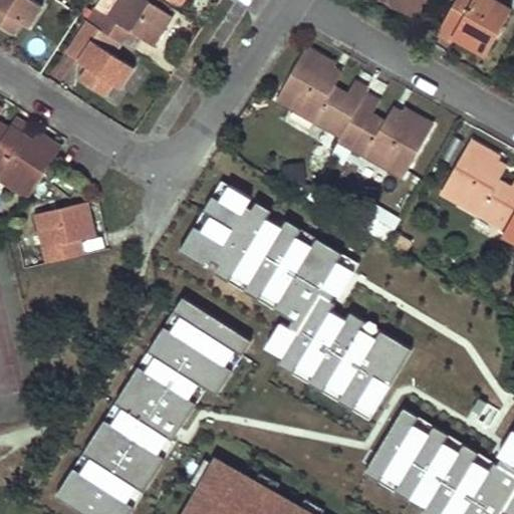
[(0,0),(0,26),(13,35),(22,22),(29,27),(43,6),(33,0),(0,0)]
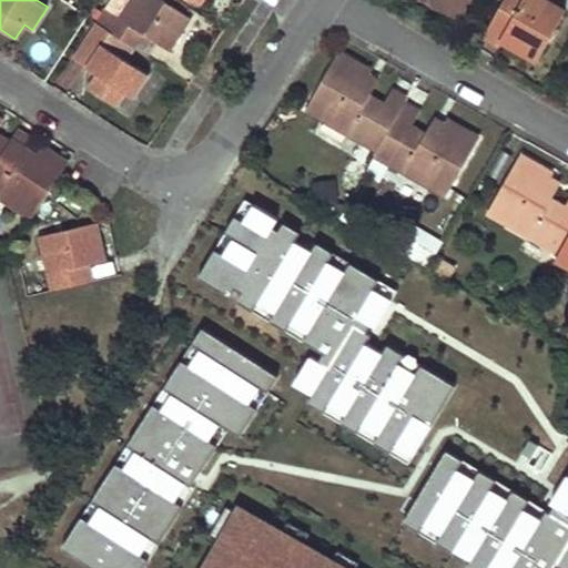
[(105,9),(97,23),(111,33),(125,42),(128,44),(137,30),(143,36),(170,52),(191,19),(161,0),(130,0),(119,18),(105,9)]
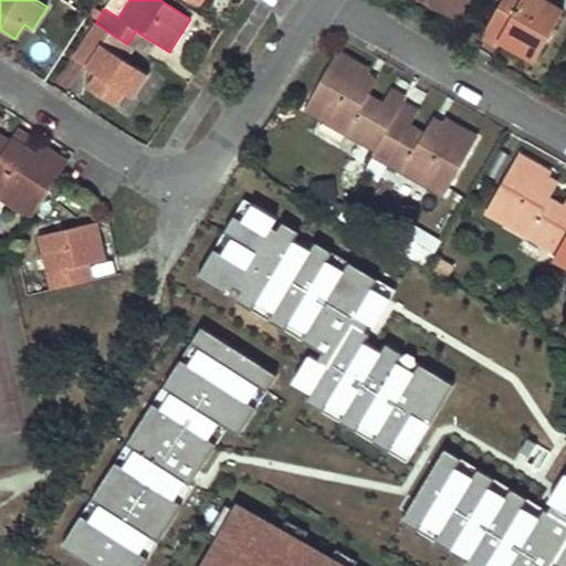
[(420,0),(454,19),(464,0),(420,0)]
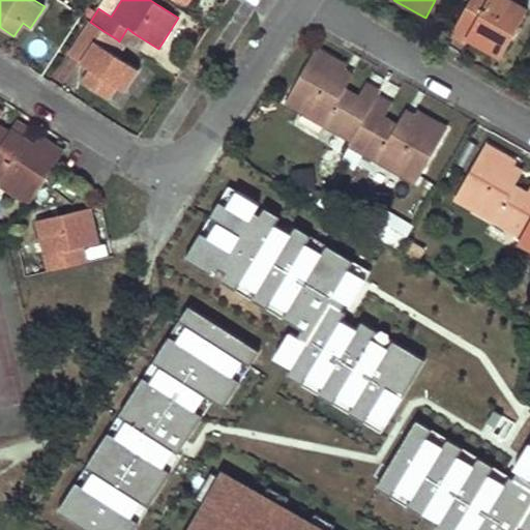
[(506,49),(528,11),(506,0),(471,0),(451,34),(465,42),(473,29),(506,49)]
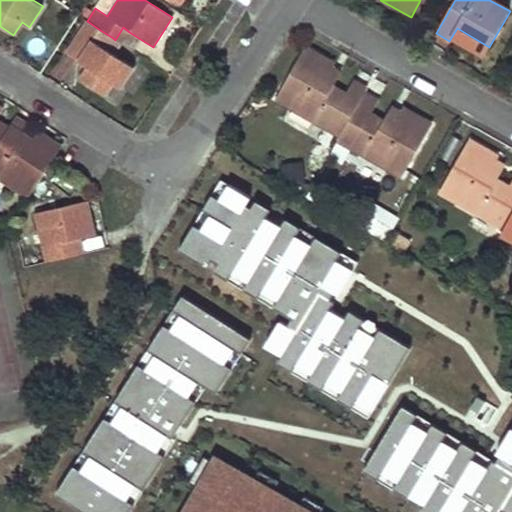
[(93,41),(100,30),(87,21),(66,54),(87,67),(79,80),(105,97),(113,84),(121,89),(135,67),(105,49),(93,41)]
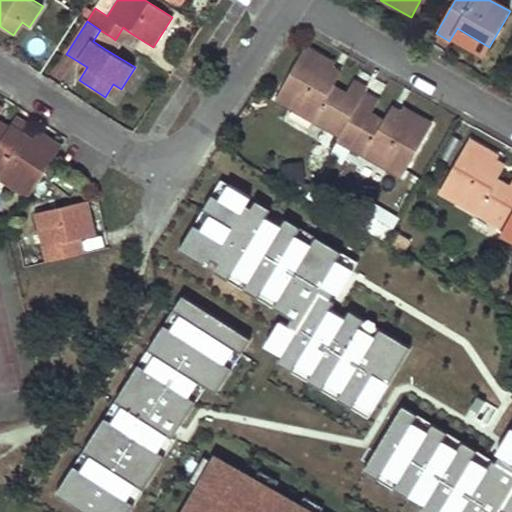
[(121,44),(129,32),(123,27),(115,40),(121,44)]
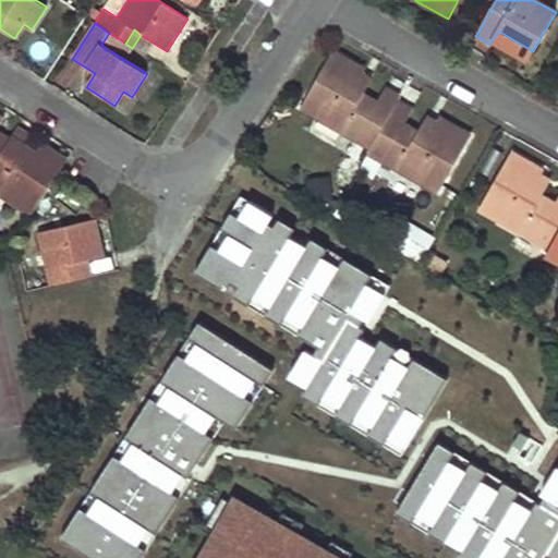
[(123,41),(109,33),(101,45),(114,53),(123,41)]
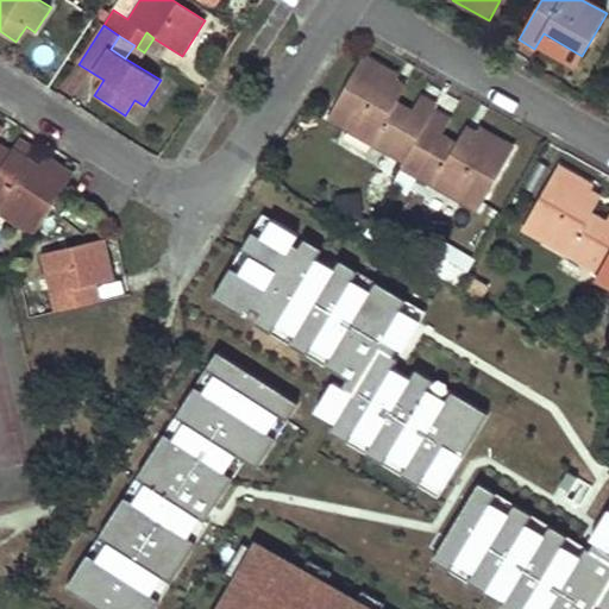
[(397,77),(364,57),(330,118),(406,162),(425,129),(427,123),(410,113),(396,105),(385,99),(395,82),(397,77)]
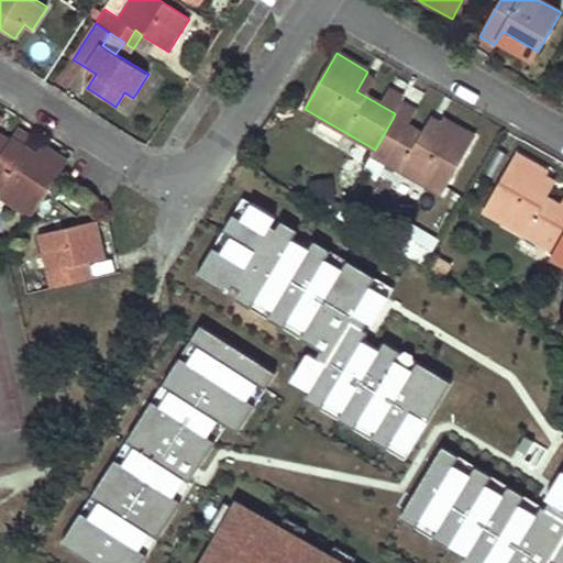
[(366,97),(374,81),(365,76),(356,91),(366,97)]
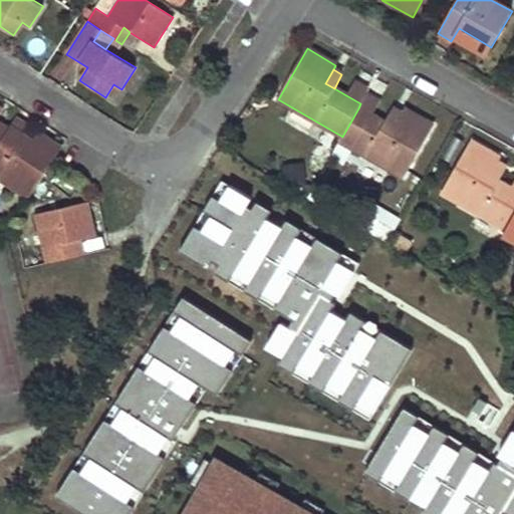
[(366,94),(368,90),(354,81),(346,95),(360,103),(366,94)]
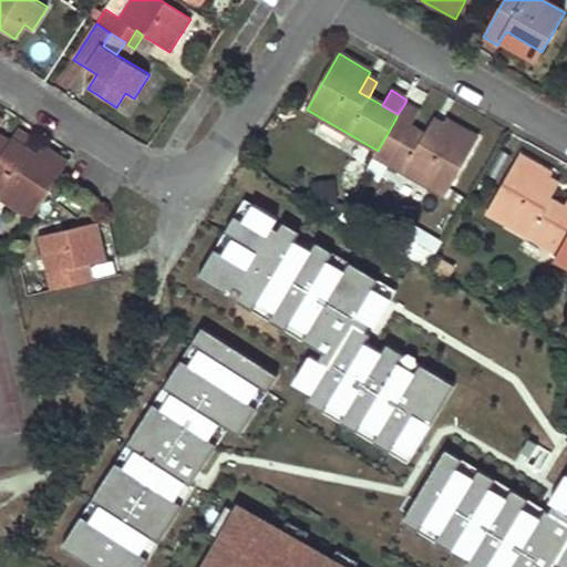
[(411,129),(420,113),(404,104),(398,114),(395,120),(411,129)]
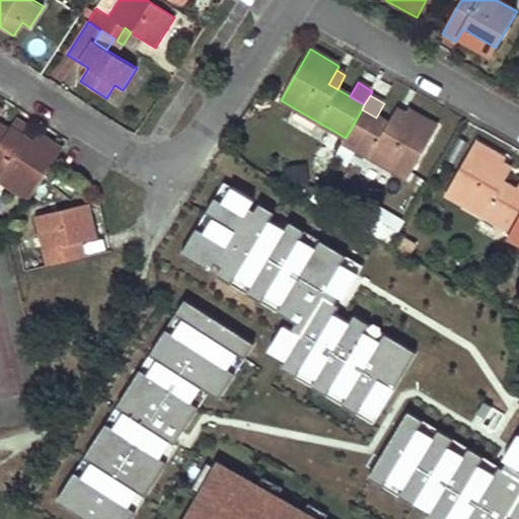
[(408,179),(438,128),(409,110),(405,116),(397,130),(388,125),(376,118),(362,109),(346,138),(343,142),(408,179)]
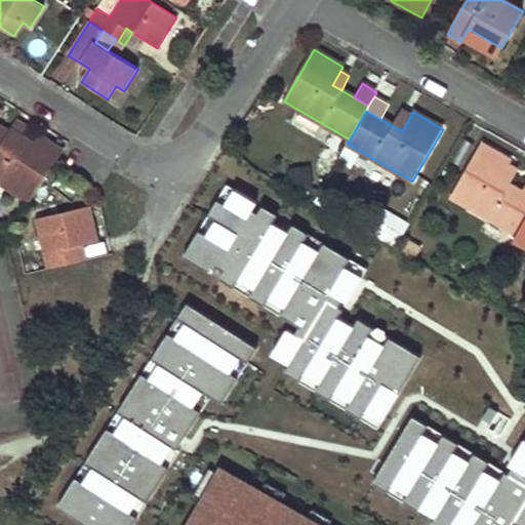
[(402,131),(410,117),(401,112),(393,126),(402,131)]
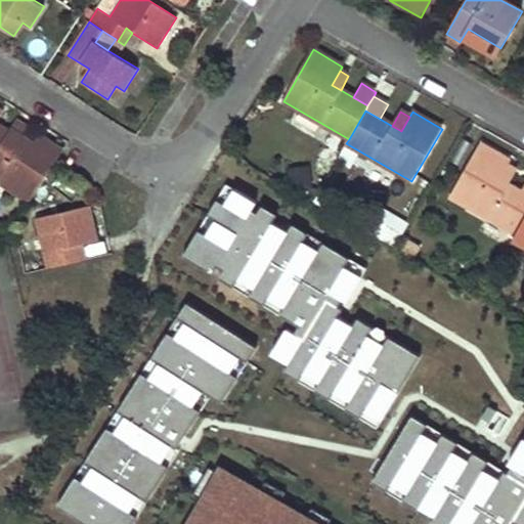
[(30,129),(16,120),(11,129),(25,137),(30,129)]
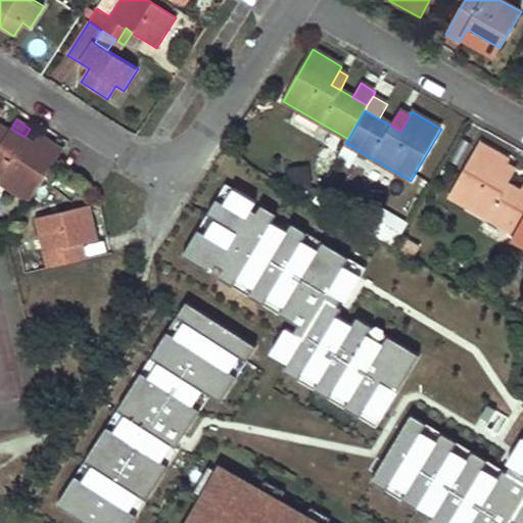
[(4,124),(0,130),(0,144),(11,129),(4,124)]
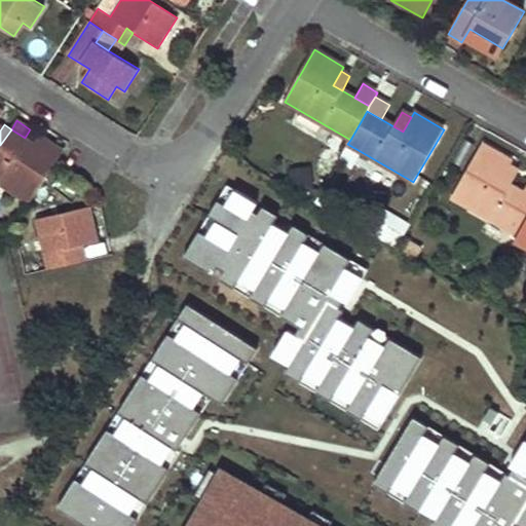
[(25,138),(11,129),(0,145),(0,183),(30,202),(55,164),(64,151),(48,141),(42,149),(35,145),(25,138)]
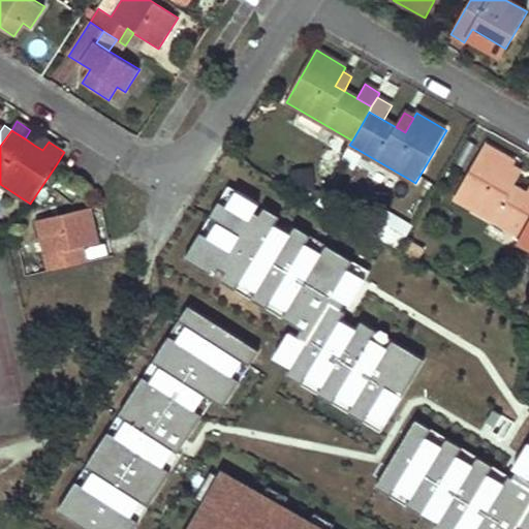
[(40,137),(35,146),(42,150),(49,142),(40,137)]
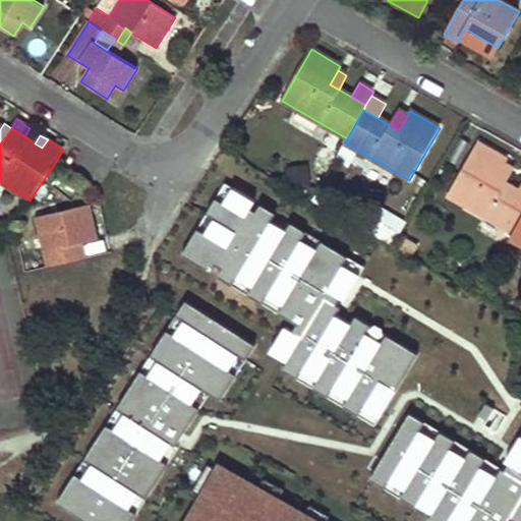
[(508,160),(478,142),(448,195),(514,232),(520,219),(520,192),(518,191),(506,184),(497,179),(505,165),(508,160)]
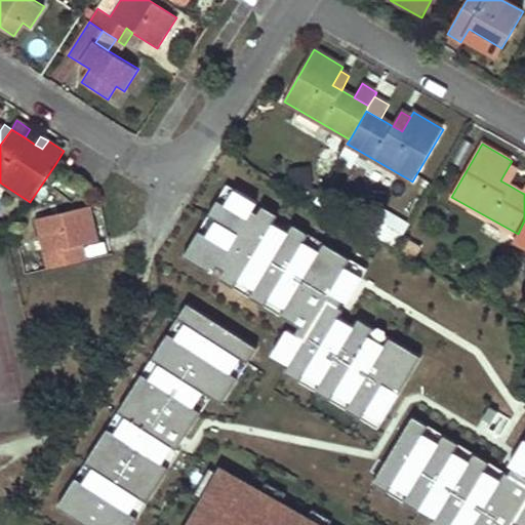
[(518,171),(509,166),(500,180),(510,186),(518,171)]
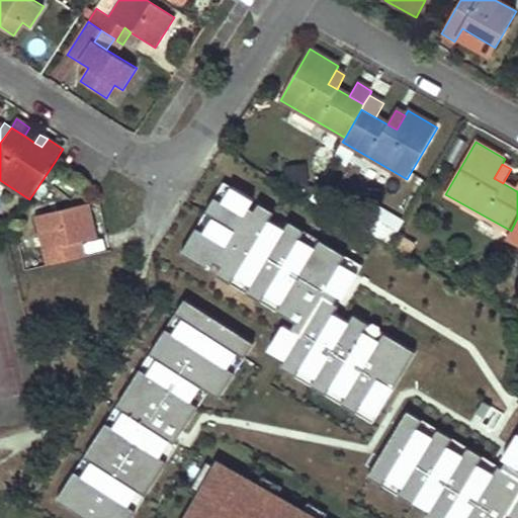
[(305,167),(286,168),(287,186),(306,185),(305,167)]
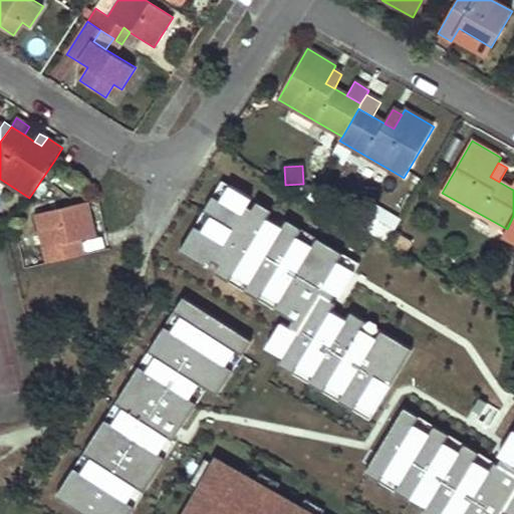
[(360,258),(224,177),(181,244),(284,307),(266,339),(266,348),(370,416),(411,344),(336,301),(360,258)]
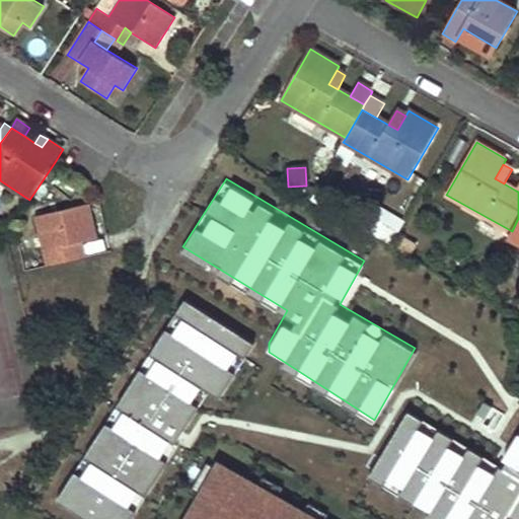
[(97,239),(89,204),(35,217),(48,267),(79,260),(75,244),(83,242),(97,239)]
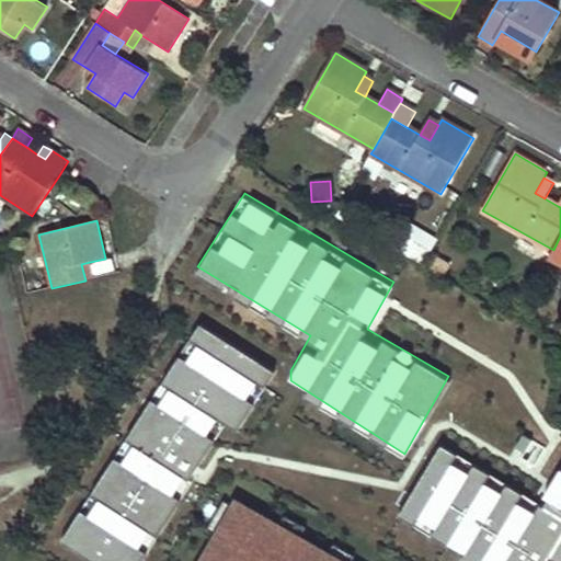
[(399,252),(420,266),(436,240),(415,227),(399,252)]
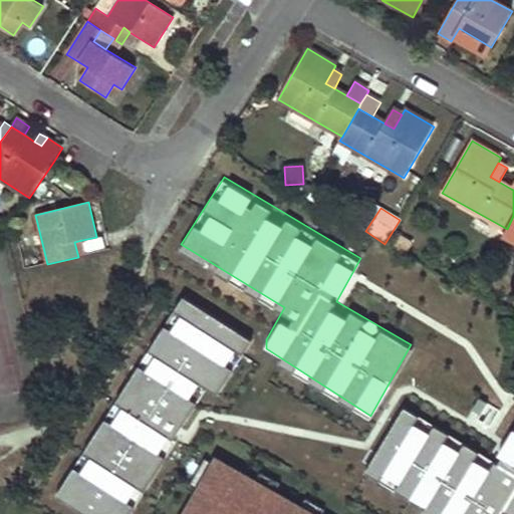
[(513,240),(513,216),(507,229),(504,234),(513,240)]
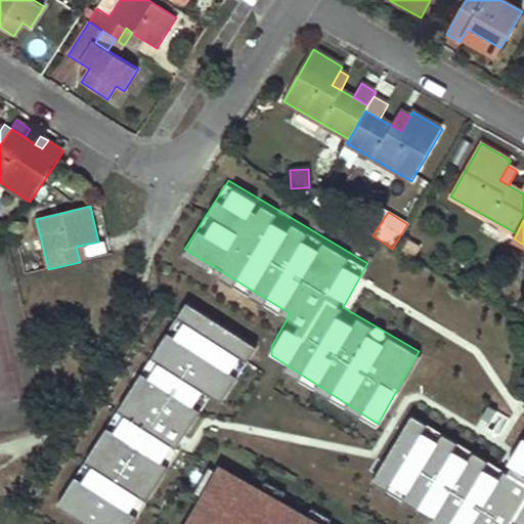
[(412,259),(421,247),(408,239),(401,251),(412,259)]
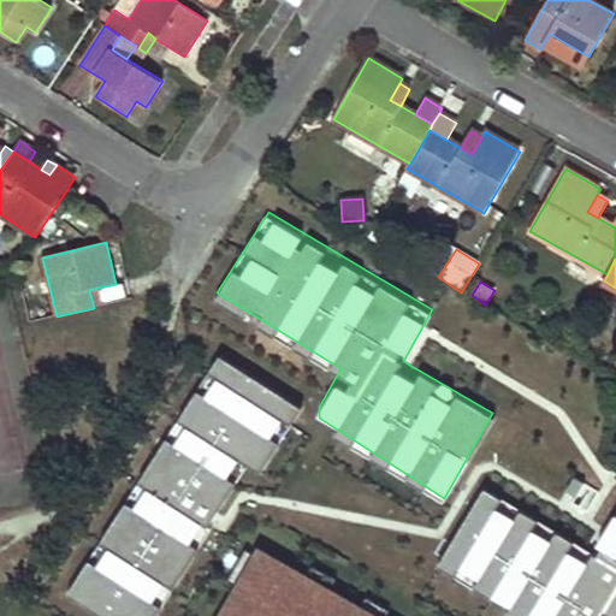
[(101,306),(99,288),(89,290),(94,308),(101,306)]
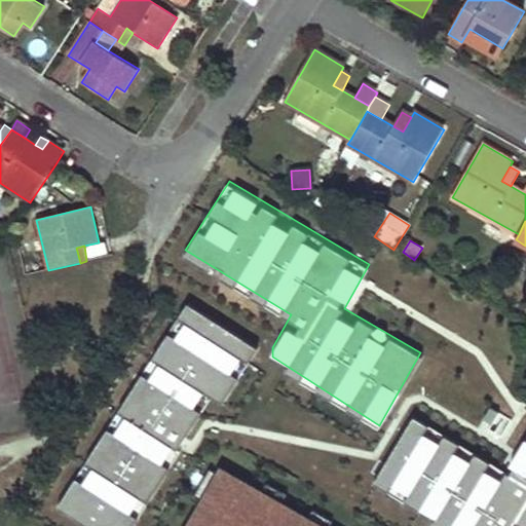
[(187,305),(60,510),(86,525),(133,525),(211,397),(221,405),(257,345),(187,305)]
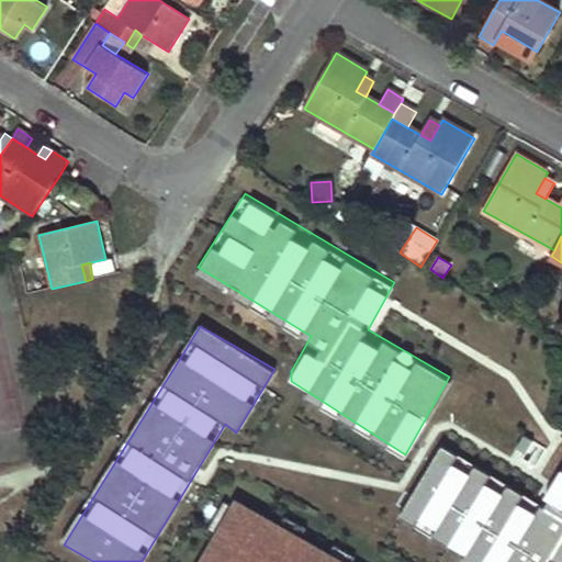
[(438,433),(390,512),(472,561),(561,561),(561,465),(543,497),(438,433)]
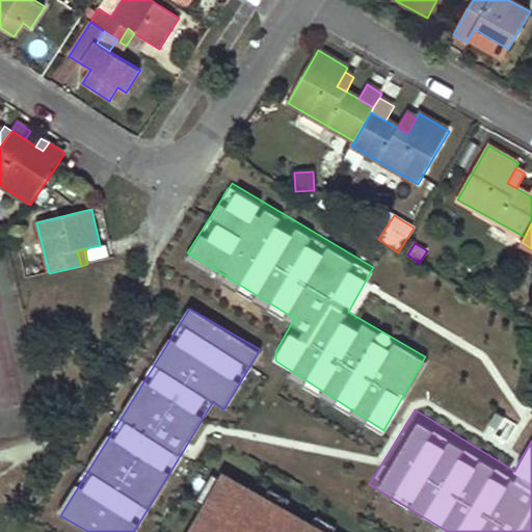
[(325,531),(223,474),(190,531),(325,531)]
